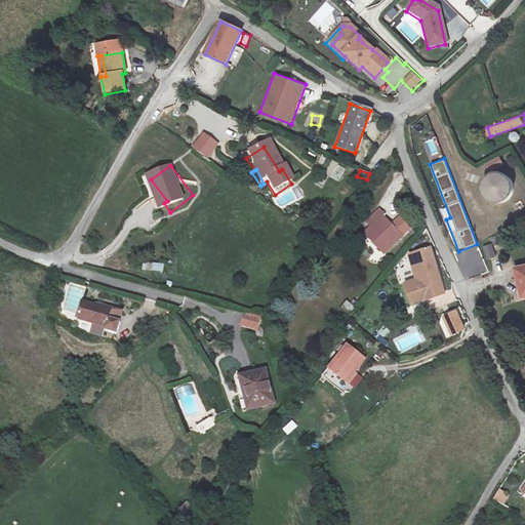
[(503,172),(495,173),(488,177),(485,187),(486,196),(494,202),(502,202),(510,198),(515,189),(512,178),(503,172)]
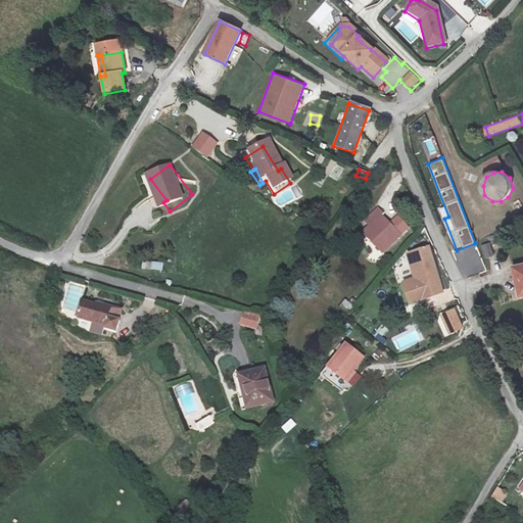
[(400,239),(375,215),(366,224),(371,228),(364,235),(384,255),(400,239)]
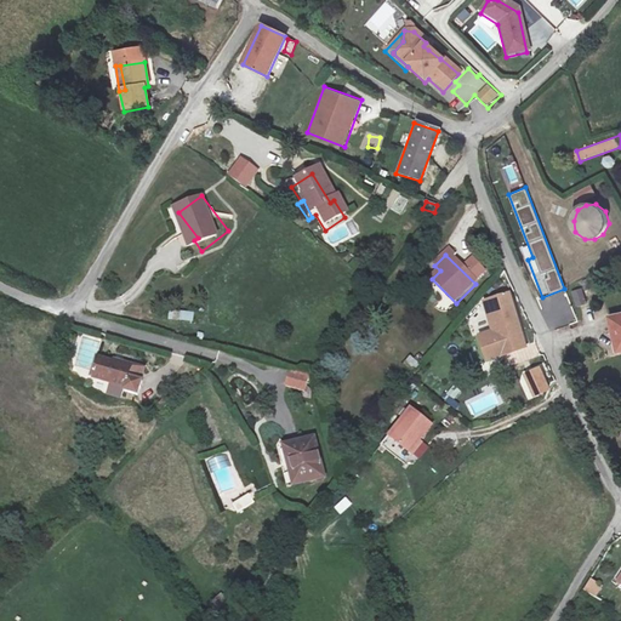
[(570,291),(575,308),(587,305),(584,288),(570,291)]
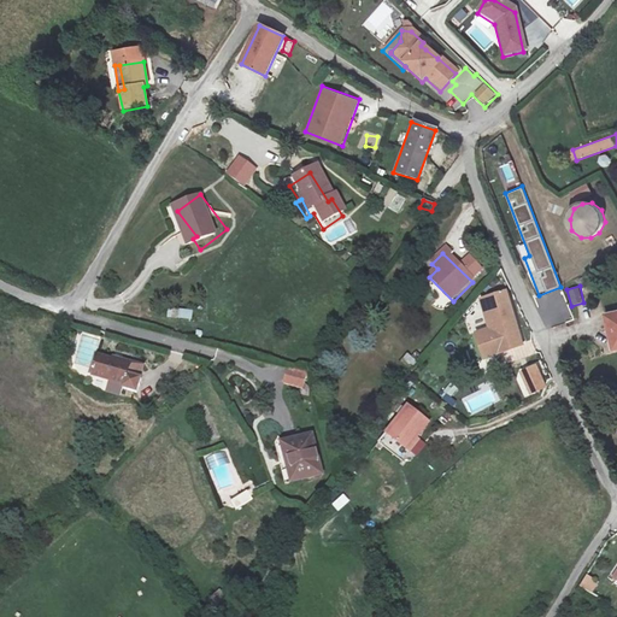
[(483,300),(497,345),(501,357),(511,354),(510,351),(523,347),(519,335),(523,334),(521,328),(518,329),(506,294),(483,300)]
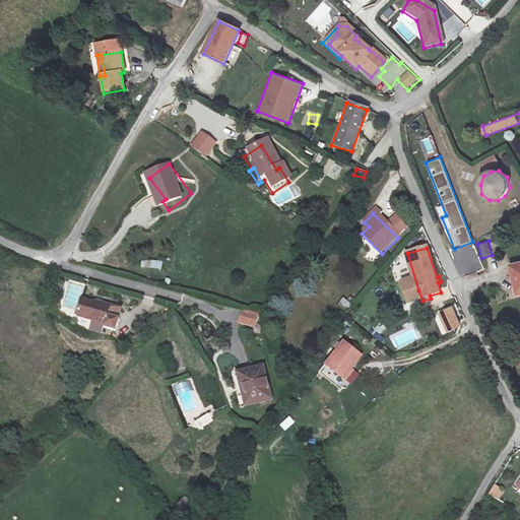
[(141,268),(161,269),(161,262),(141,261),(141,268)]
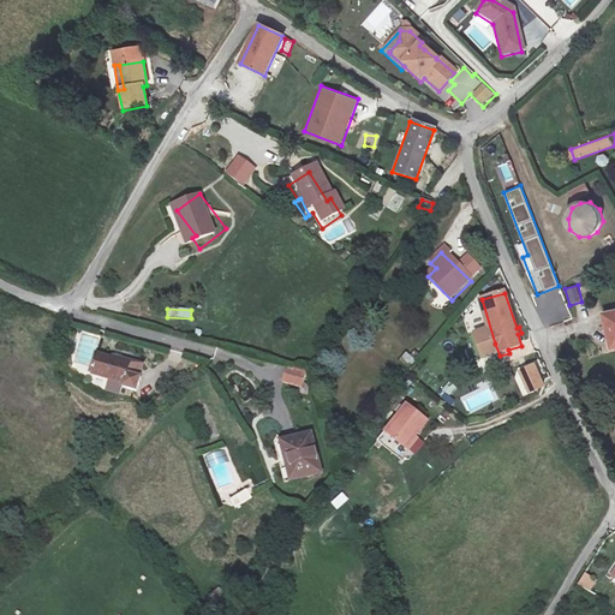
[(614,351),(614,312),(595,320),(604,354),(614,351)]
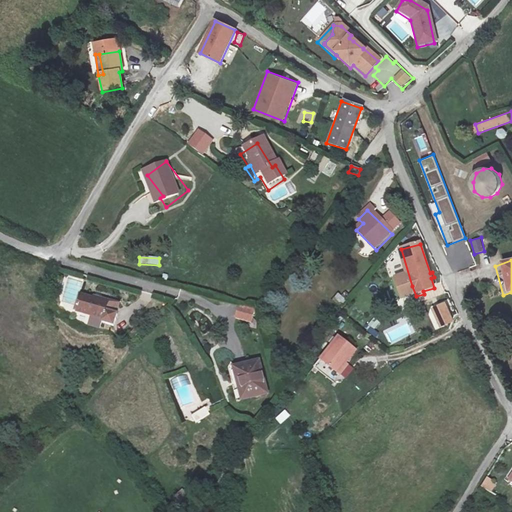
[(63,277),(60,308),(77,310),(79,278),(63,277)]
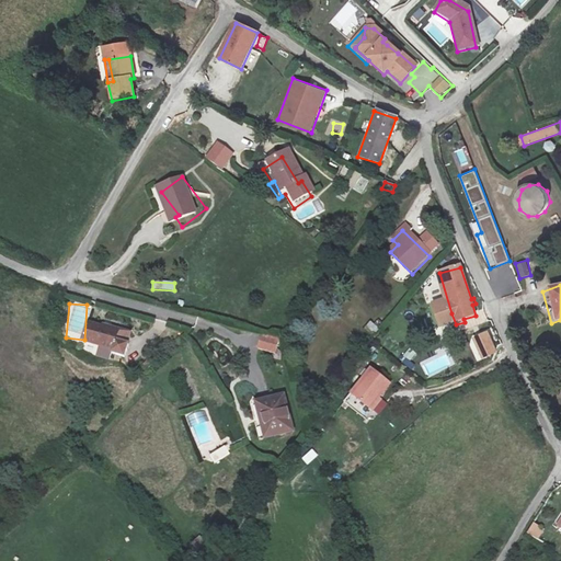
[(469,338),(479,362),(499,353),(488,330),(469,338)]
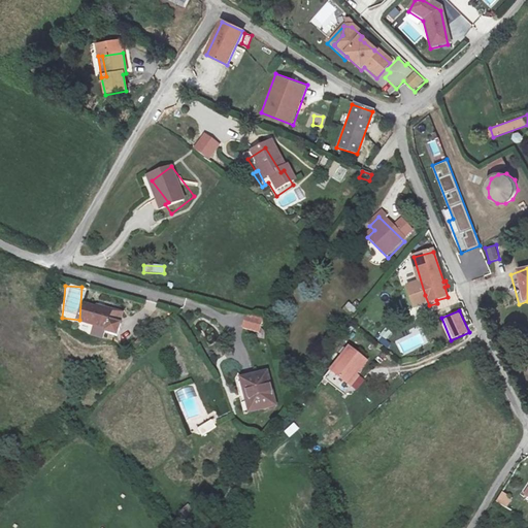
[(117,320),(91,311),(86,328),(111,338),(110,340),(124,344),(127,332),(124,330),(127,322),(117,318),(117,320)]
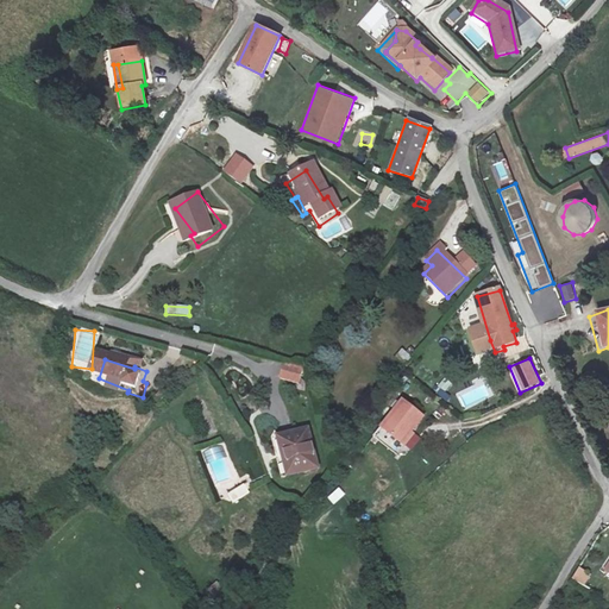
[(287,382),(292,369),(272,363),(269,377),(287,382)]
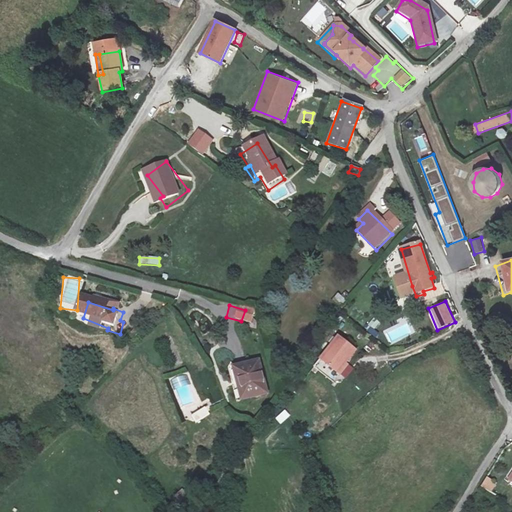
[(410,317),(401,317),(401,336),(411,335),(410,317)]
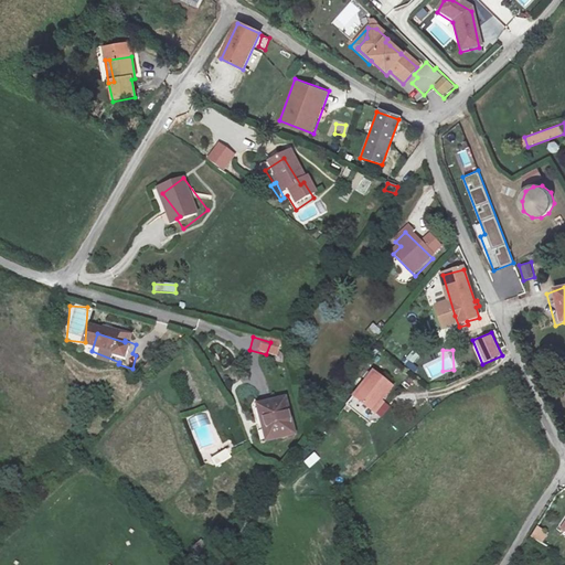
[(355,400),(374,414),(383,403),(395,390),(375,374),(355,400)]
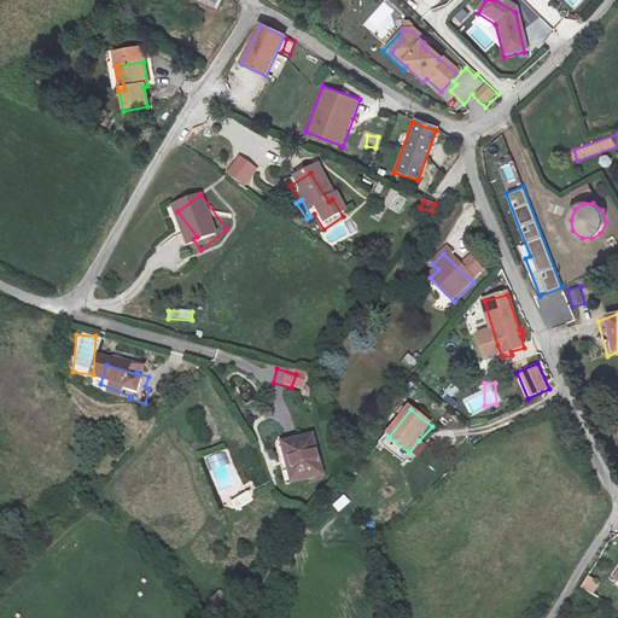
[(423,444),(419,441),(409,453),(414,456),(423,444)]
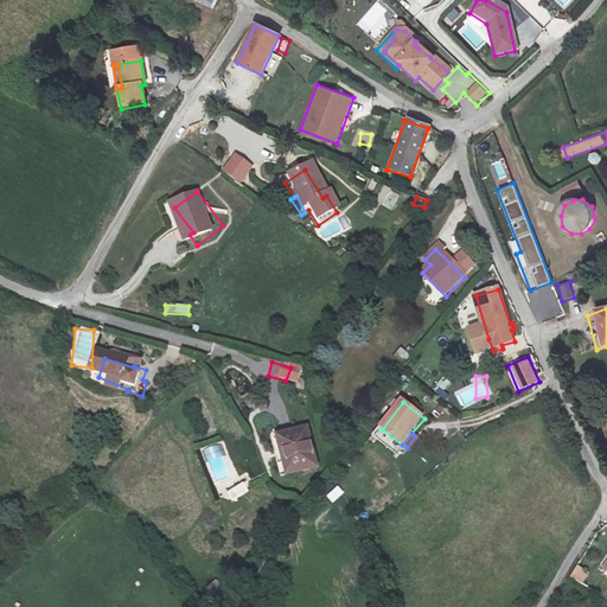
[(317,473),(306,435),(280,443),(287,468),(285,468),(288,481),(317,473)]
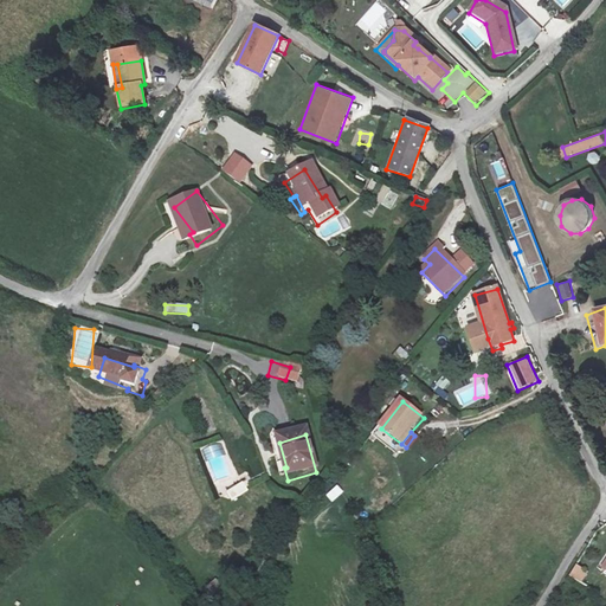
[(331,503),(343,492),(337,485),(326,495),(331,503)]
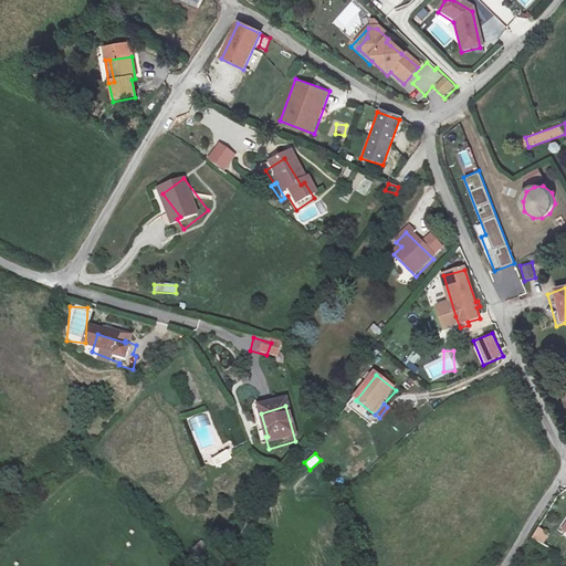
[(538,526),(531,537),(542,545),(549,534),(538,526)]
